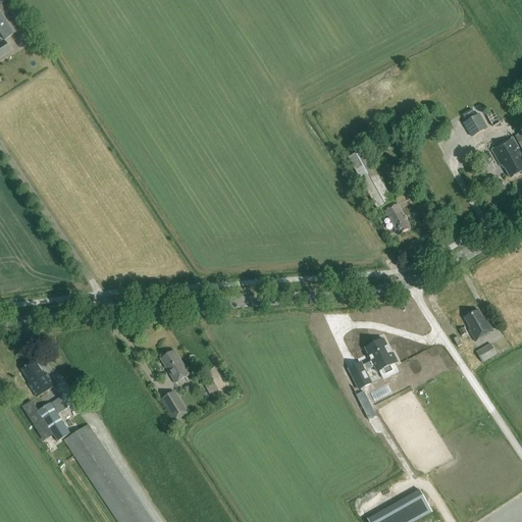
[(4,41),(22,28),(3,0),(0,0),(0,35),(3,40),(3,41),(4,41)]
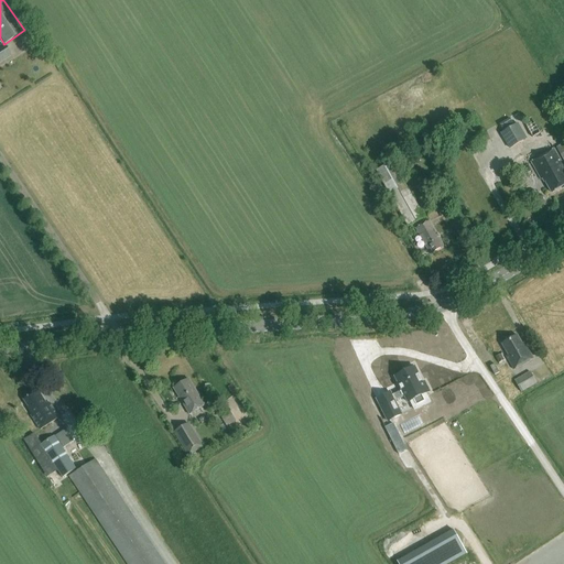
[(0,63),(12,55),(4,44),(3,44),(3,43),(0,44),(0,63)]
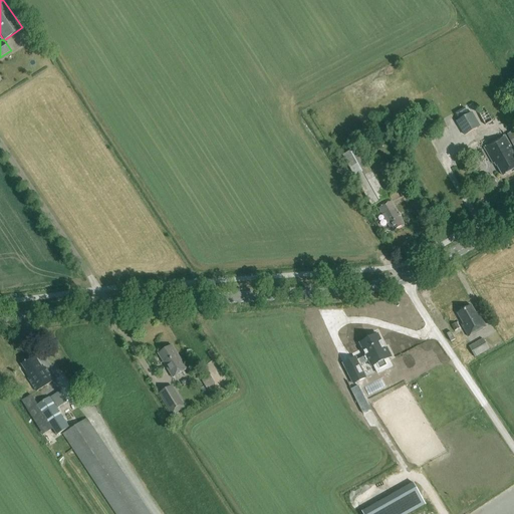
[(469,113),(465,107),(456,113),(459,119),(469,113)]
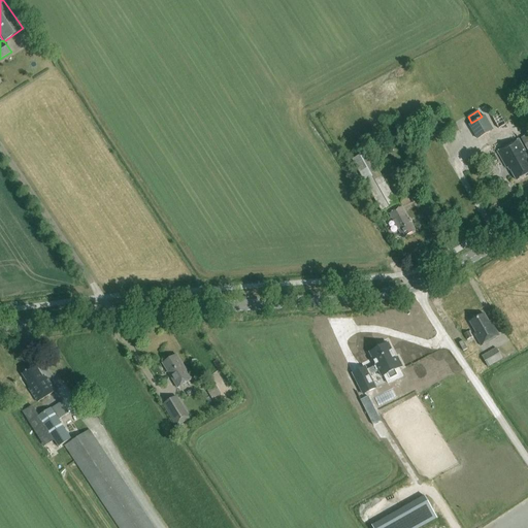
[(468,125),(476,139),(493,130),(485,116),(482,117),(471,123),(468,125)]
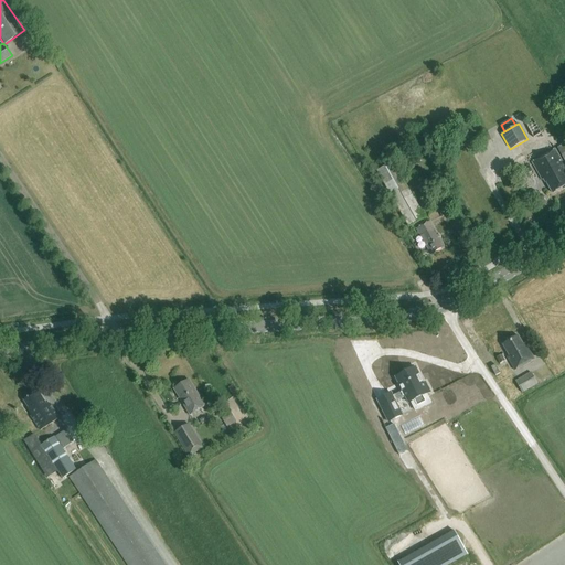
[(553,193),(564,185),(564,167),(555,150),(532,162),(542,180),(544,179),(553,193)]
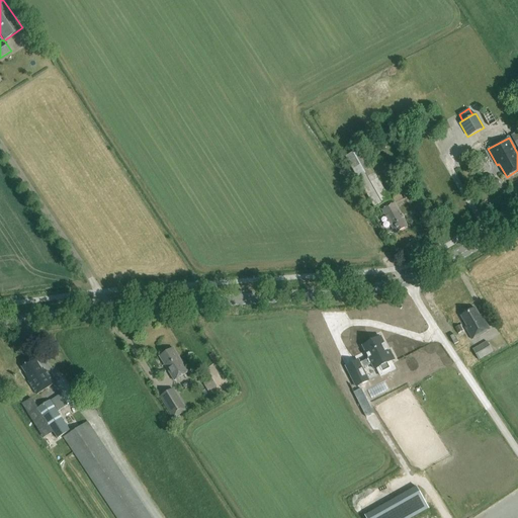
[(369,200),(374,208),(391,200),(361,149),(345,157),(369,200)]
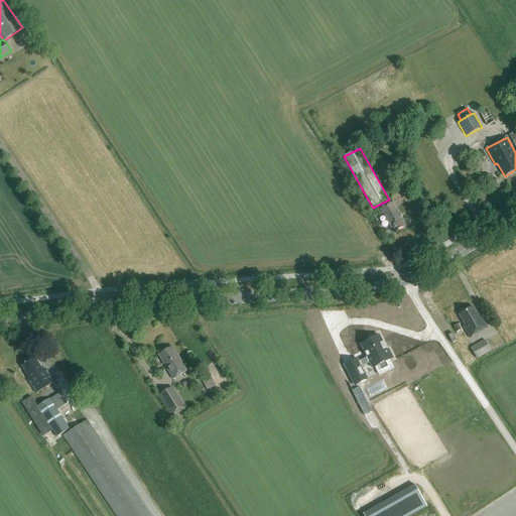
[(486,156),(483,151),(476,155),(479,161),(486,156)]
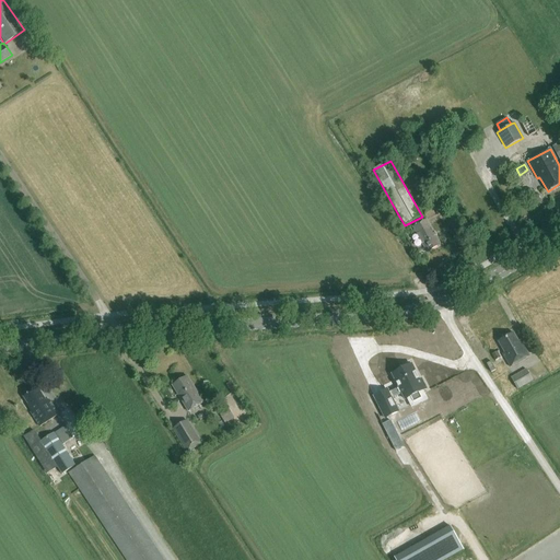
[(427,220),(413,228),(426,248),(428,247),(430,252),(441,245),(427,220)]
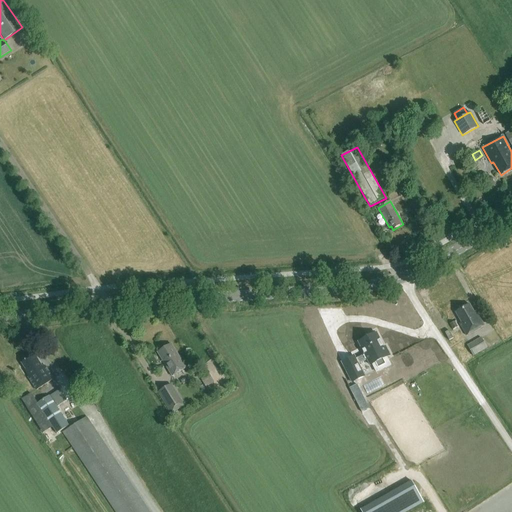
[(466,336),(484,326),(476,311),(473,312),(469,305),(456,312),(462,324),(460,325),(466,336)]
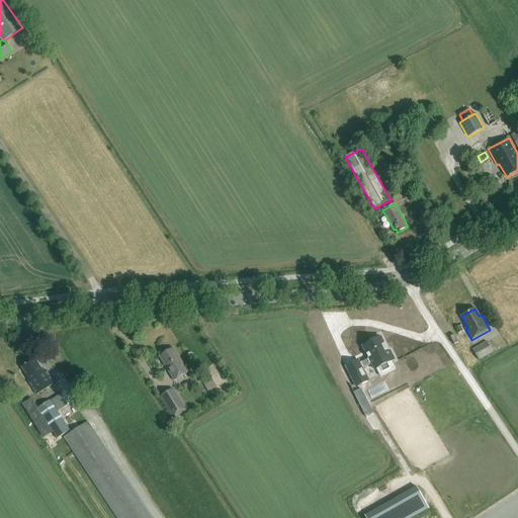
[(460,326),(454,329),(458,334),(463,332),(460,326)]
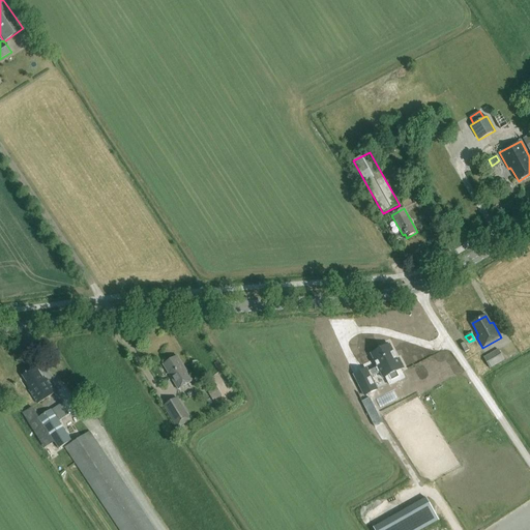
[(461,345),(465,353),(469,351),(465,343),(461,345)]
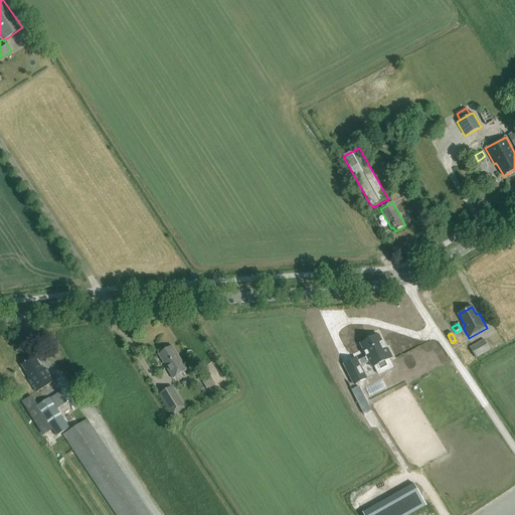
[(360,366),(369,361),(372,368),(392,358),(387,349),(385,350),(378,335),(377,336),(376,334),(369,337),(370,339),(360,344),(366,356),(357,360),(356,358),(343,365),(353,384),(366,378),(360,366)]
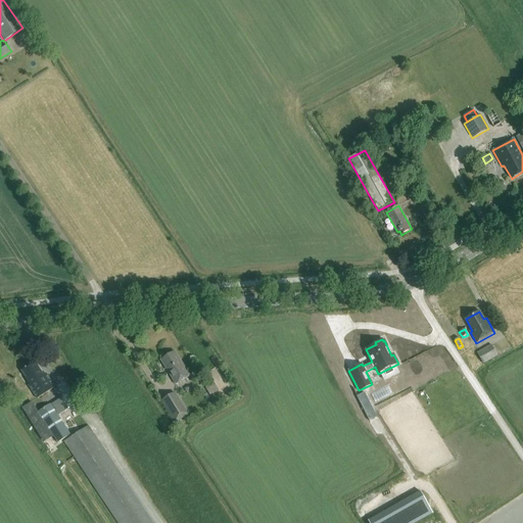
[(491,345),(477,353),(483,364),(497,355),(491,345)]
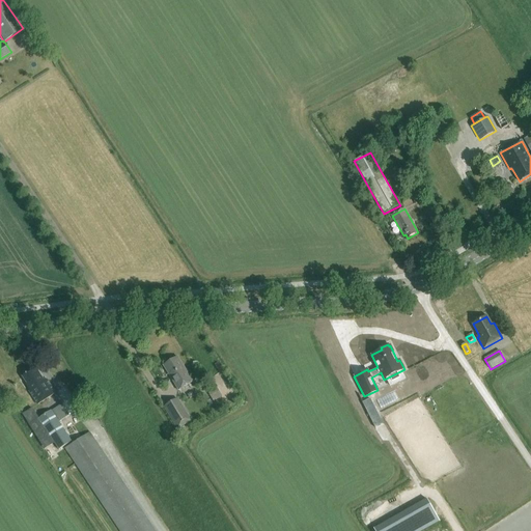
[(179,391),(193,382),(177,357),(164,365),(179,391)]
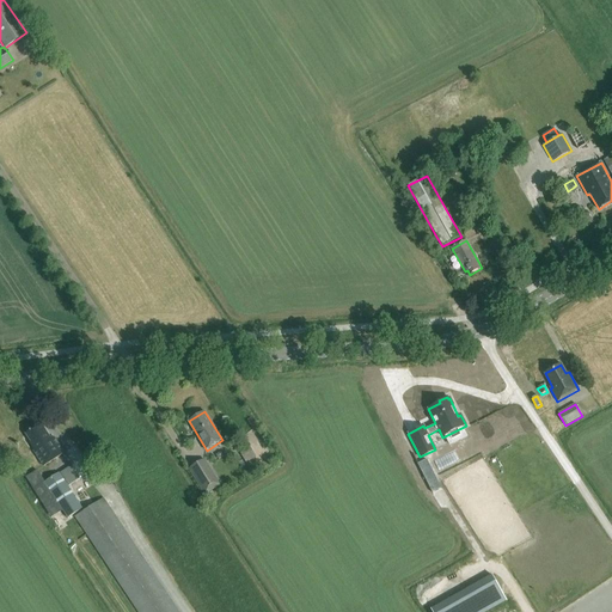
[(42,424),(26,434),(31,442),(30,444),(35,451),(34,451),(43,466),(63,453),(54,439),(51,440),(42,424)]
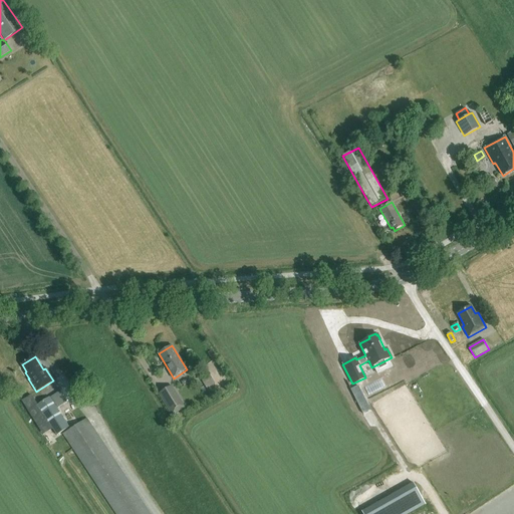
[(202,380),(207,390),(213,386),(215,384),(210,375),(207,377),(202,380)]
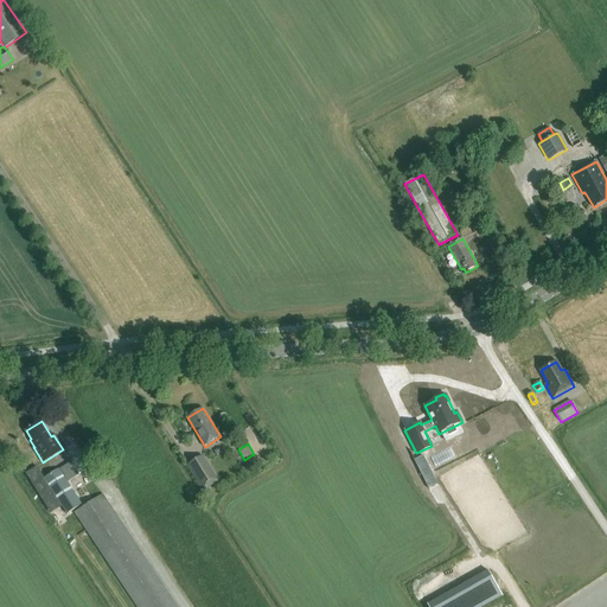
[(203,457),(189,466),(204,490),(218,481),(203,457)]
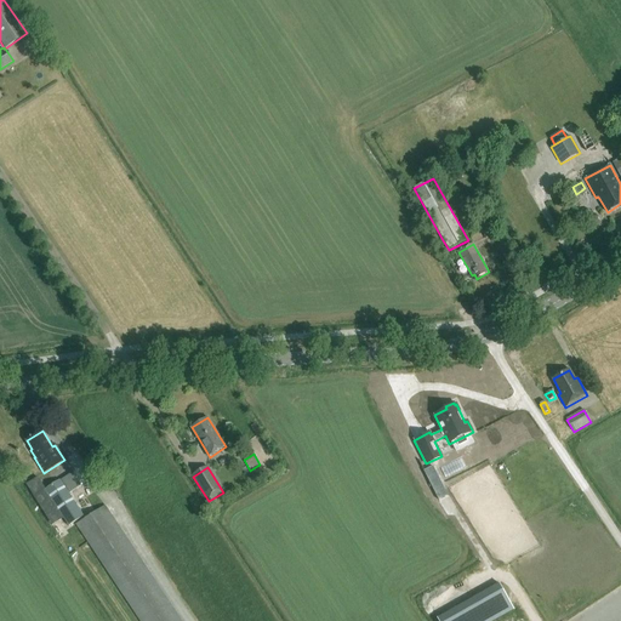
[(427,482),(431,489),(439,484),(436,477),(427,482)]
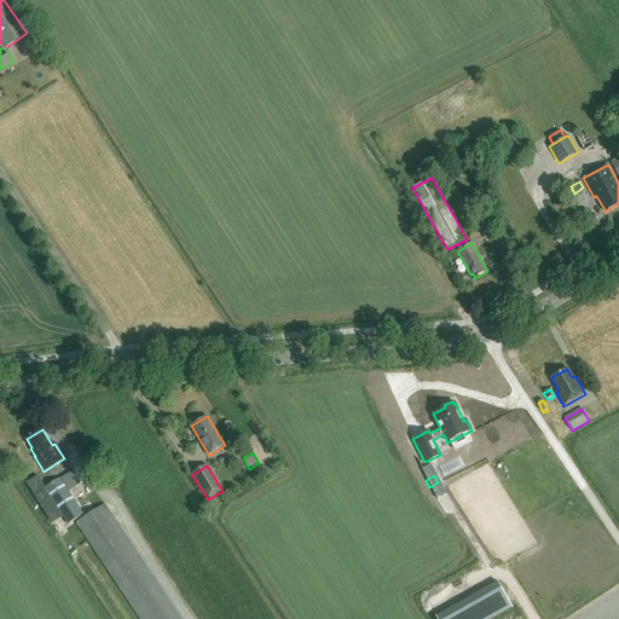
[(64,527),(84,515),(59,479),(34,495),(52,524),(59,519),(64,527)]
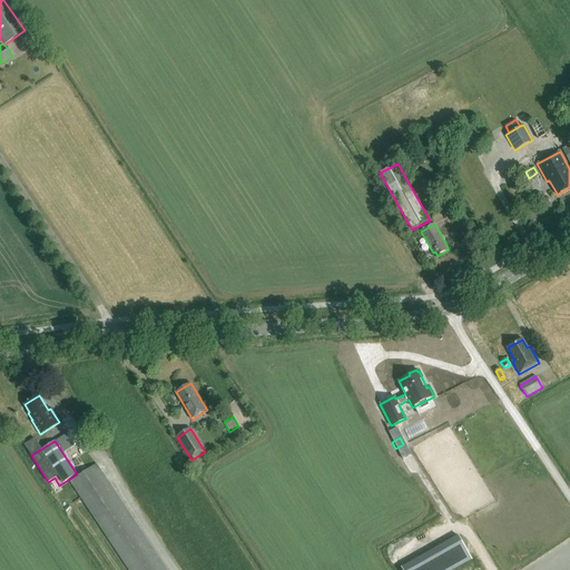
[(128,569),(166,569),(97,464),(70,482),(128,569)]
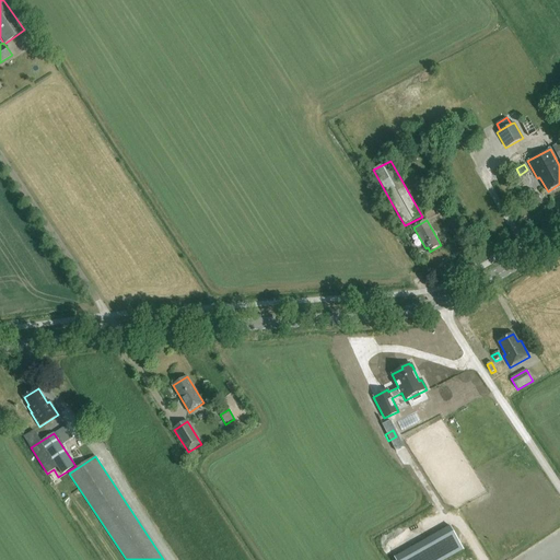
[(395,559),(445,559),(464,549),(451,526),(395,559)]
